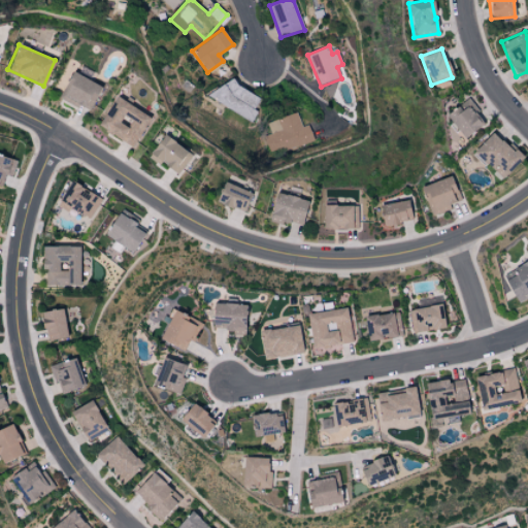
[(90,111),(101,85),(71,72),(60,98),(90,111)]
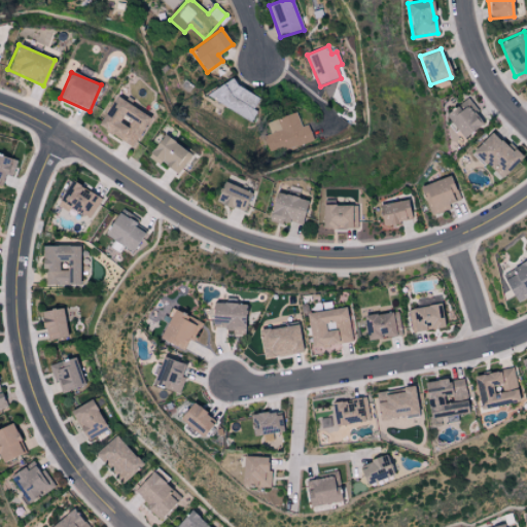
[(260,98),(225,76),(212,99),(251,123),(257,111),(254,109),(260,98)]
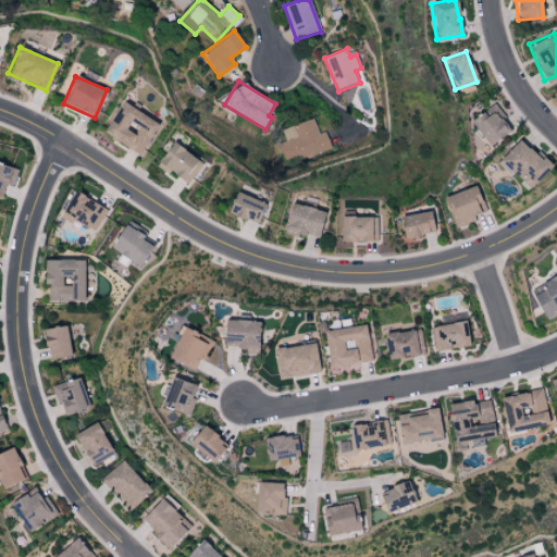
[(139,157),(160,125),(122,101),(101,132),(139,157)]
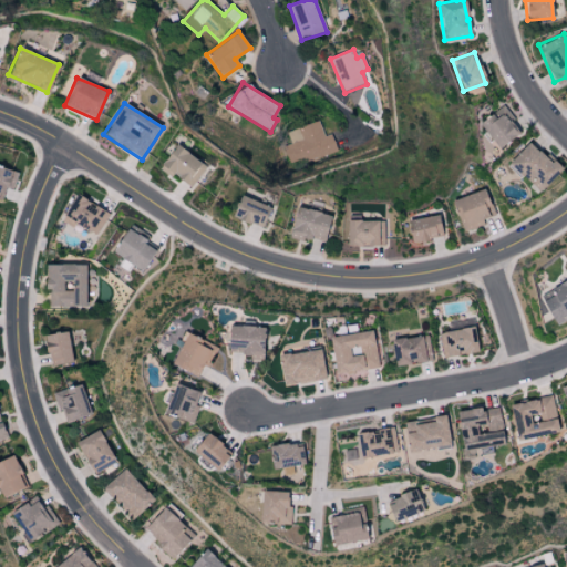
[(519,130),(501,105),(477,123),(497,148),(519,130)]
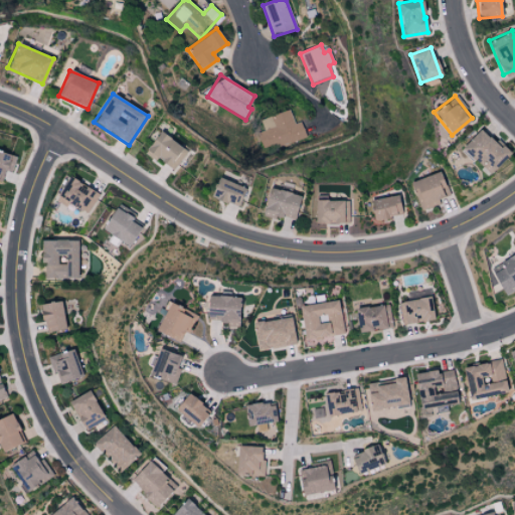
[(306,138),(300,122),(295,124),(290,110),(261,120),(264,130),(256,133),(264,153),(306,138)]
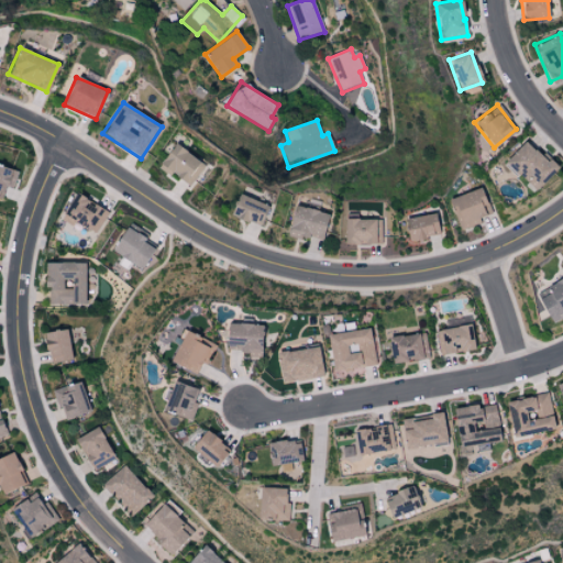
[(503,162),(533,191),(558,166),(542,152),(540,154),(525,139),(503,162)]
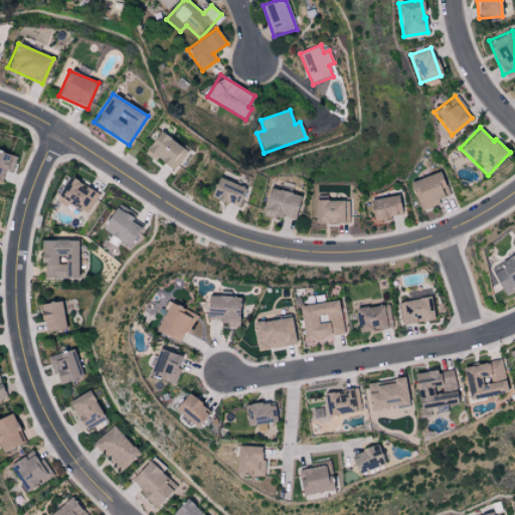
[(172,170),(187,153),(160,130),(143,151),(154,160),(156,157),(172,170)]
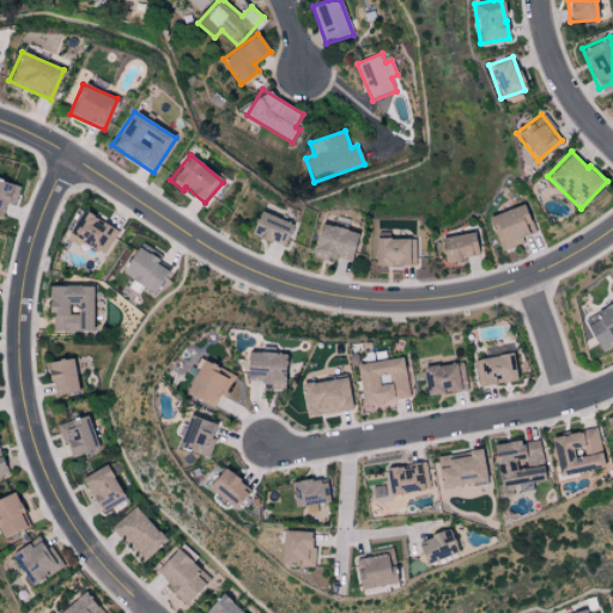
[(19,186),(0,180),(0,216),(0,217),(5,202),(13,205),(19,186)]
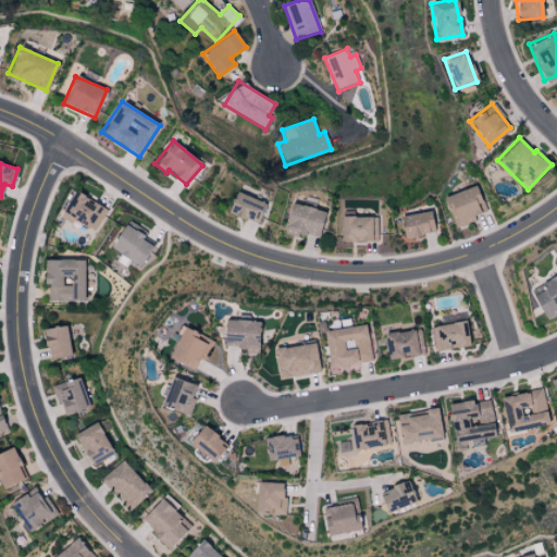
[(452,227),(477,220),(474,214),(485,211),(478,185),(443,195),(452,227)]
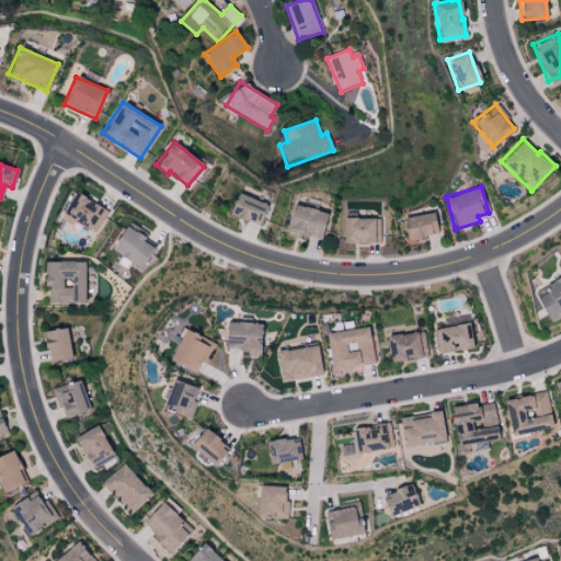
[(61,216),(95,233),(109,210),(73,192),(61,216)]
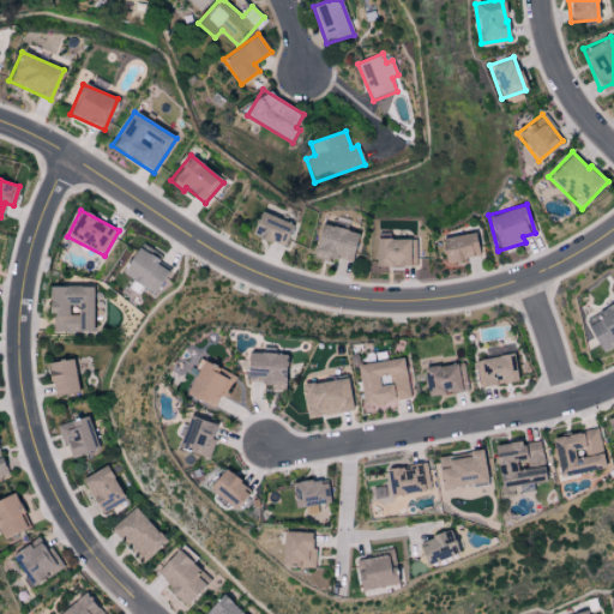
[(287,245),(292,222),(257,212),(251,236),(287,245)]
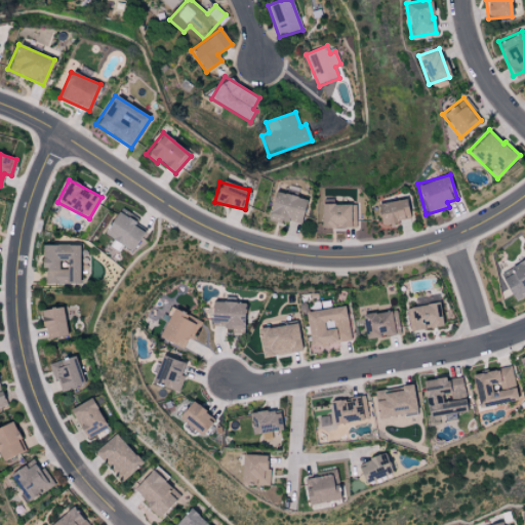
[(306,198),(274,191),(267,217),(298,225),(306,198)]
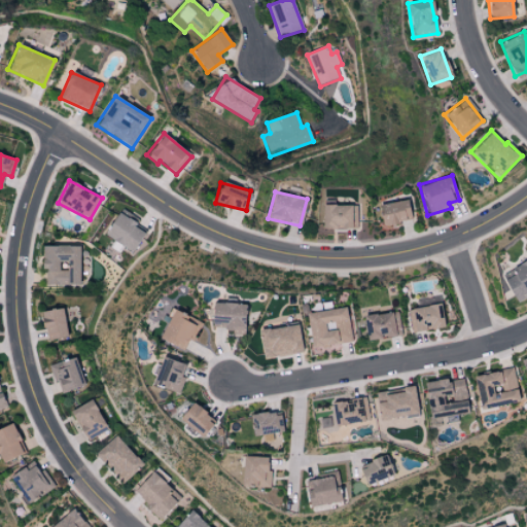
[(409,221),(407,200),(378,203),(379,224),(409,221)]
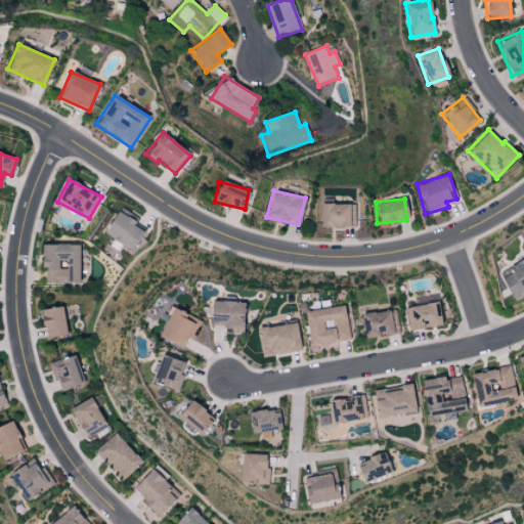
[(355,203),(318,204),(319,227),(355,226),(355,203)]
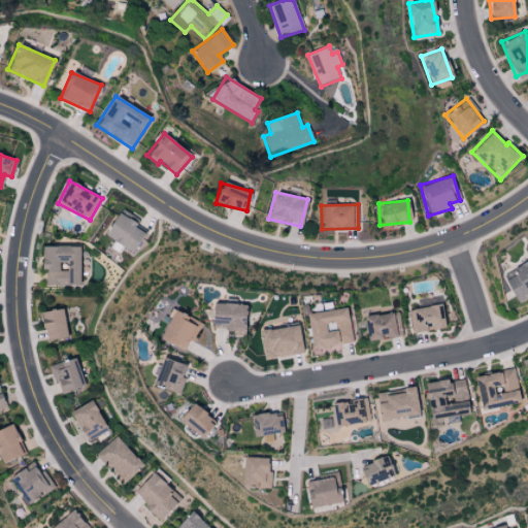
[(103,237),(133,251),(142,230),(135,227),(139,219),(117,208),(103,237)]
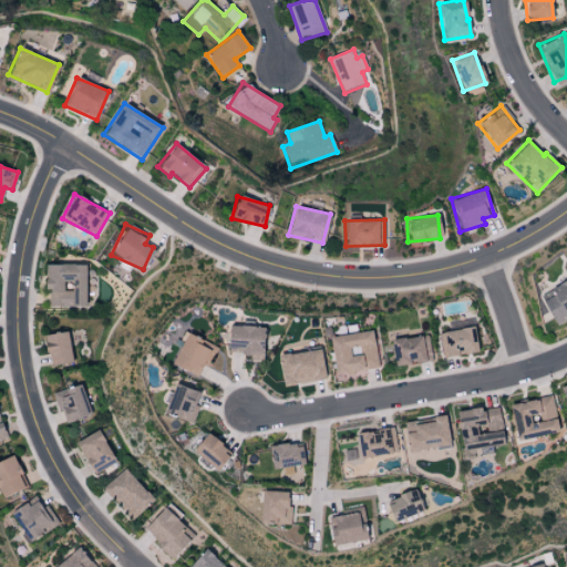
[(48,268),(88,268),(88,306),(52,306),(52,292),(48,290),(48,268)]
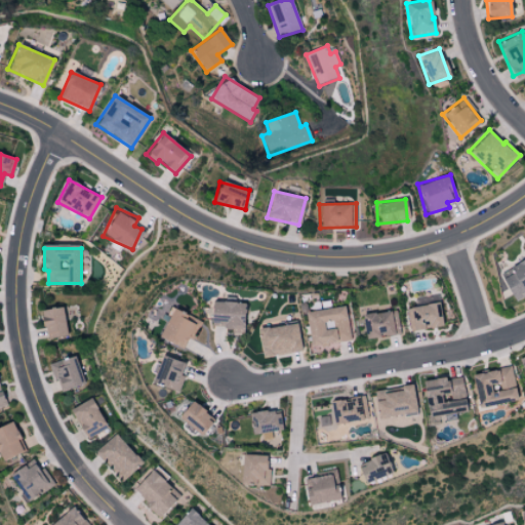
[(524,288),(524,257),(507,265),(511,275),(501,278),(508,294),(524,288)]
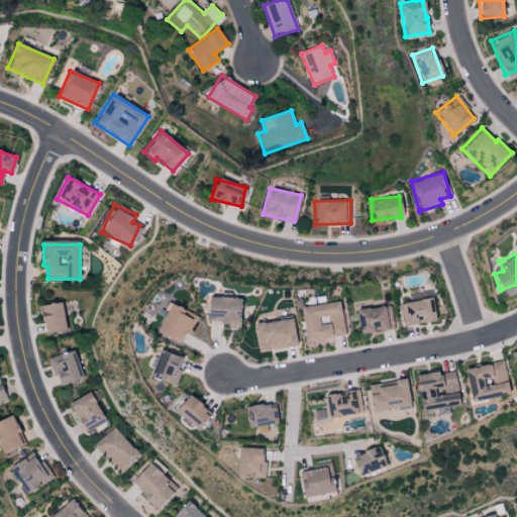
[(239,327),(242,299),(207,295),(205,318),(219,320),(219,325),(239,327)]
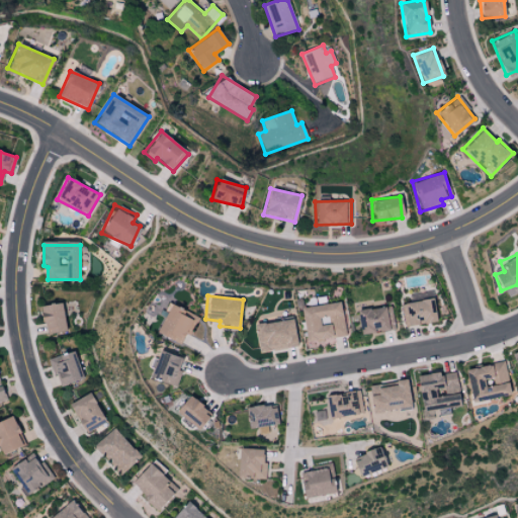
[(405,326),(437,321),(433,297),(401,304),(405,326)]
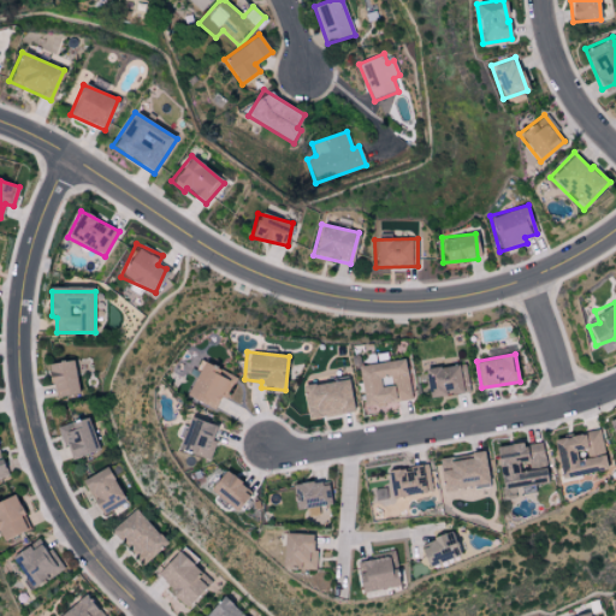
[(80,392),(72,359),(46,363),(53,398),(80,392)]
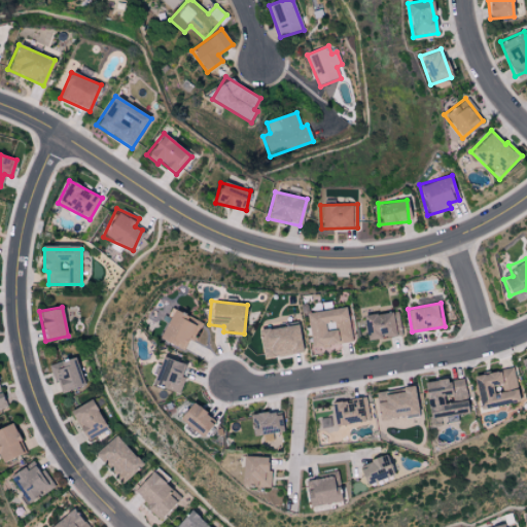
[(305,313),(310,348),(351,341),(346,307),(305,313)]
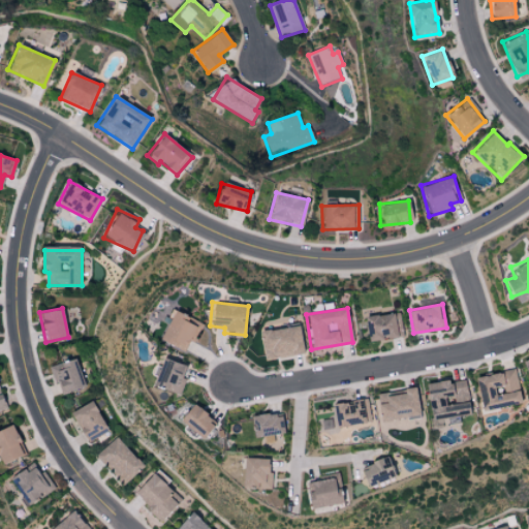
[(159,339),(184,350),(189,340),(193,342),(201,323),(173,310),(159,339)]
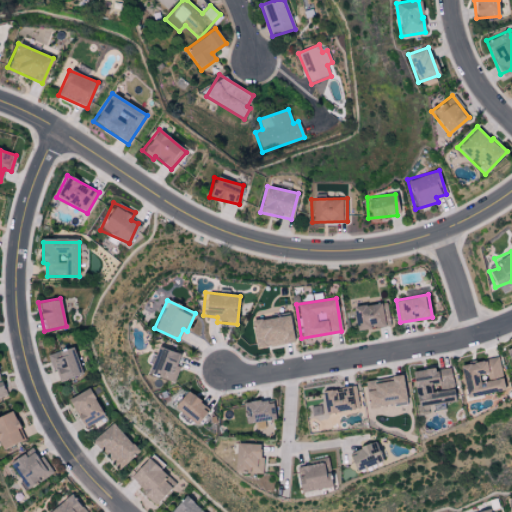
[(354,330),(389,326),(387,302),(352,306),(354,330)]
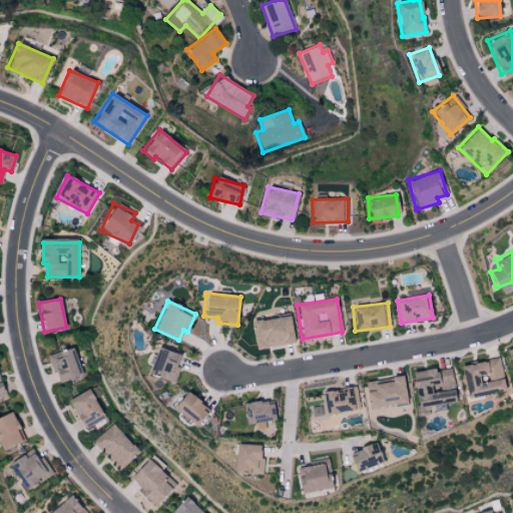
[(251,320),(253,348),(294,344),(291,316),(251,320)]
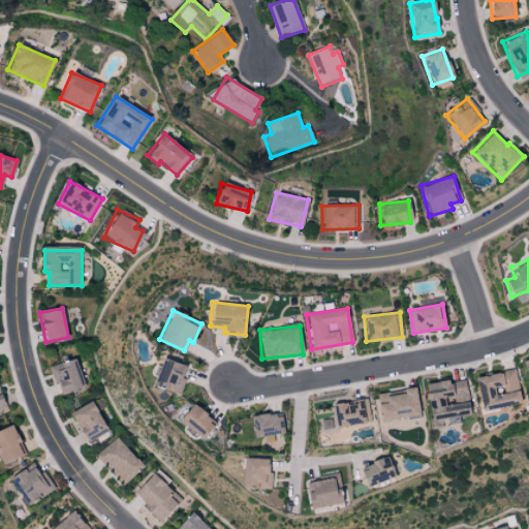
[(179,395),(185,378),(181,377),(185,366),(162,358),(152,384),(179,395)]
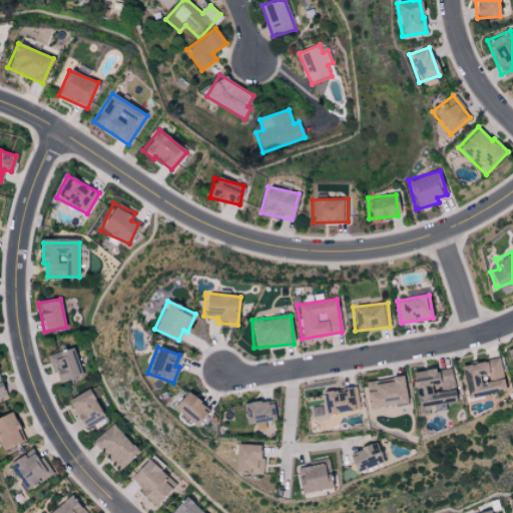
[(57,382),(81,375),(72,348),(49,355),(57,382)]
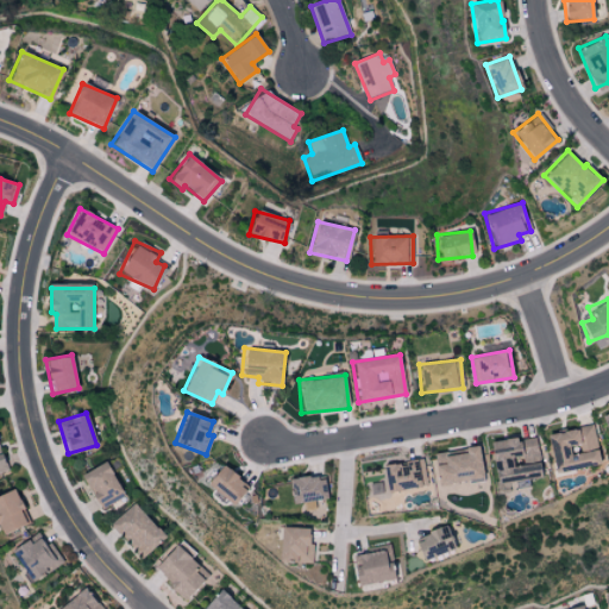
[(592,424),(545,434),(554,472),(601,462),(592,424)]
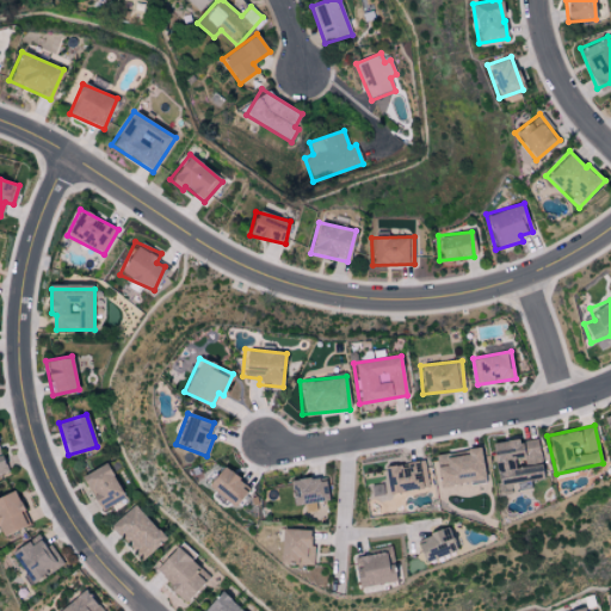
[(485,483),(479,446),(464,449),(464,451),(434,456),(440,492),(485,483)]
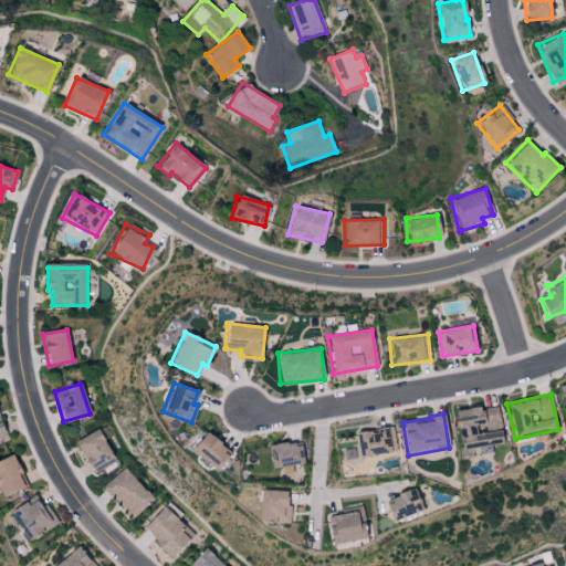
[(397,451),(394,427),(354,432),(356,449),(344,451),(345,458),(358,456),(358,458),(397,451)]
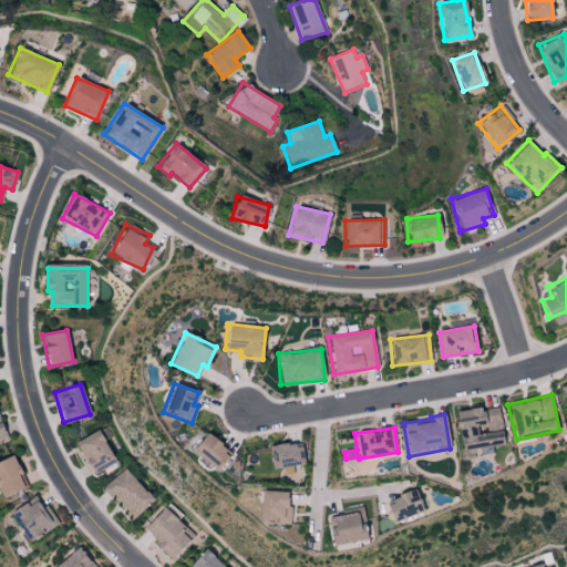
[(90,473),(113,464),(100,430),(76,439),(90,473)]
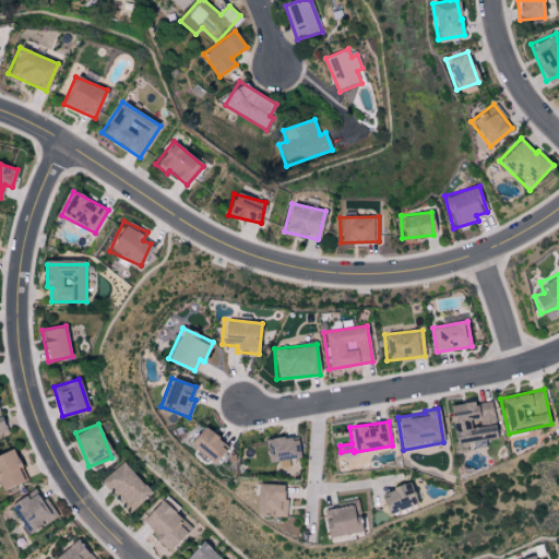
[(226,445),(202,426),(188,444),(213,463),(226,445)]
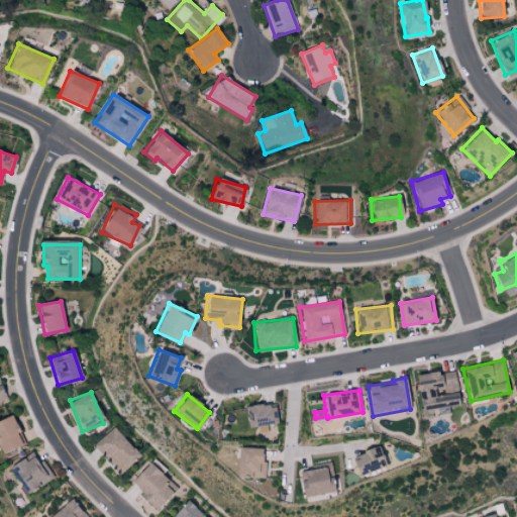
[(275,403),(243,407),(246,427),(277,422),(275,403)]
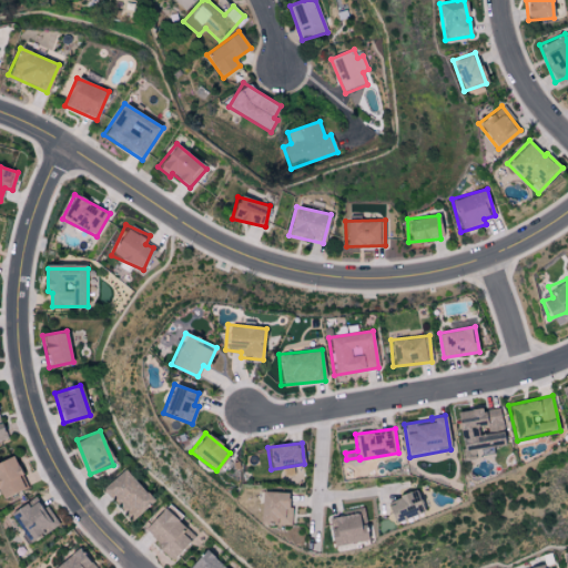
[(0,460),(0,496),(24,490),(16,457),(0,460)]
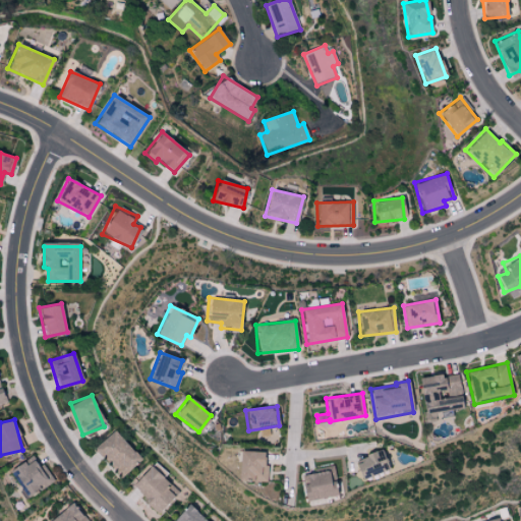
[(93,449),(120,477),(139,459),(112,429),(93,449)]
